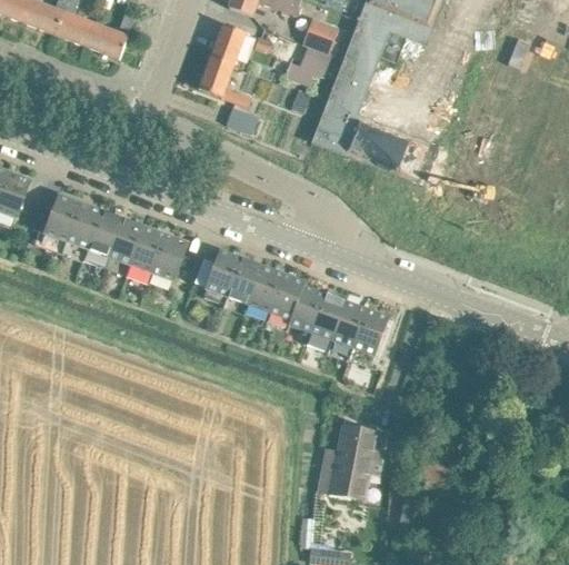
[(0,0),(0,12),(23,21),(31,0),(0,0)]
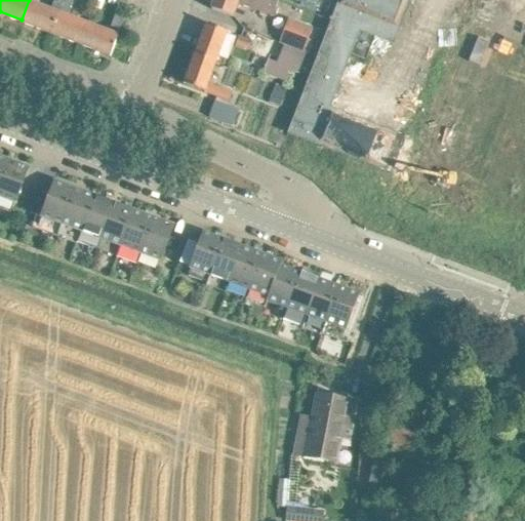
[(29,0),(22,19),(50,31),(62,0),(54,0),(51,7),(32,0),(29,0)]
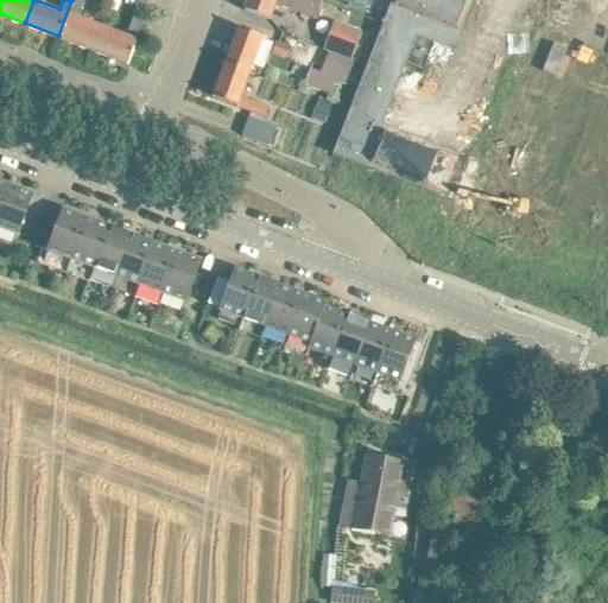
[(93,49),(102,25),(78,16),(84,0),(71,0),(58,36),(93,49)]
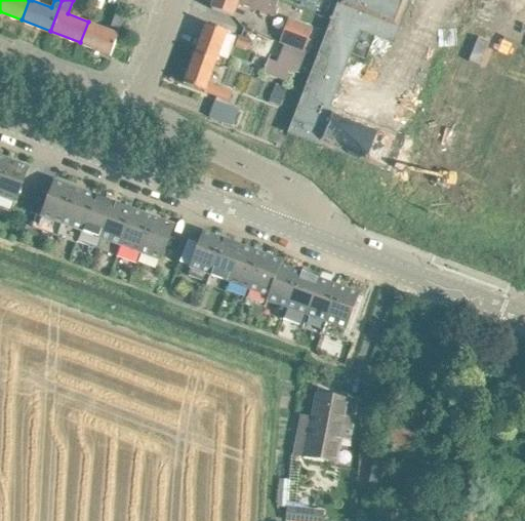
[(272,13),(277,0),(213,0),(211,6),(233,14),(237,1),(272,13)]
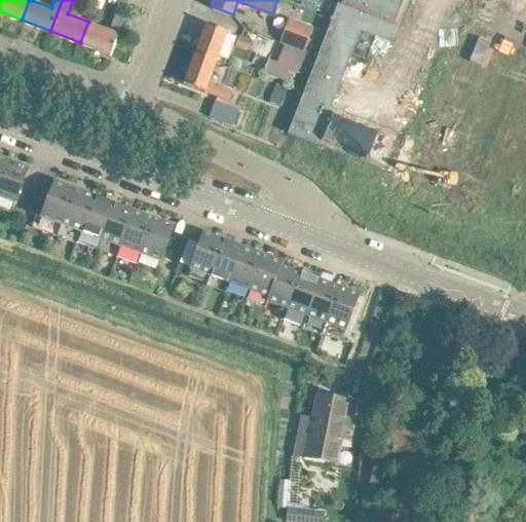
[(301,0),(296,20),(317,26),(325,2),(317,0),(301,0)]
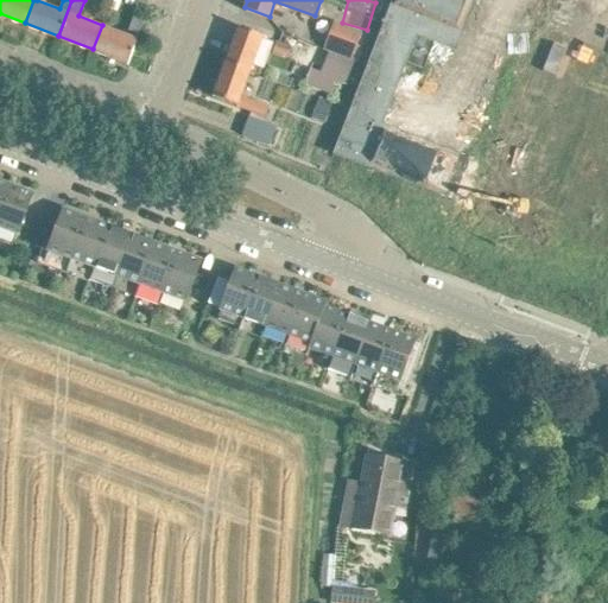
[(530,0),(529,5),(549,12),(552,0),(530,0)]
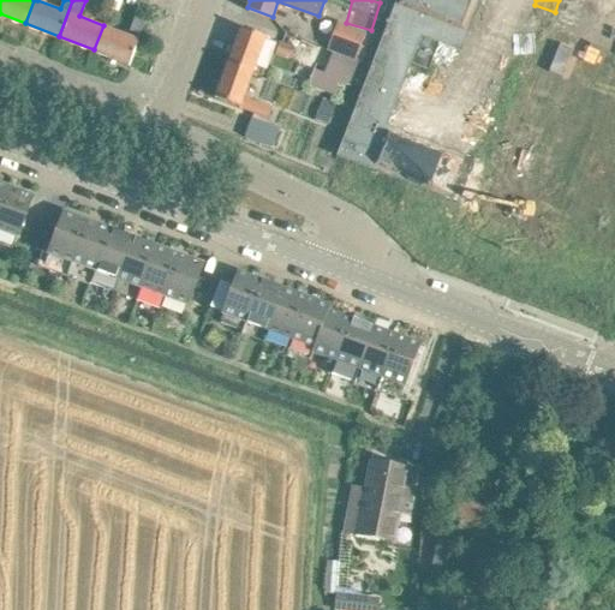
[(559,0),(555,12),(574,19),(581,0),(559,0)]
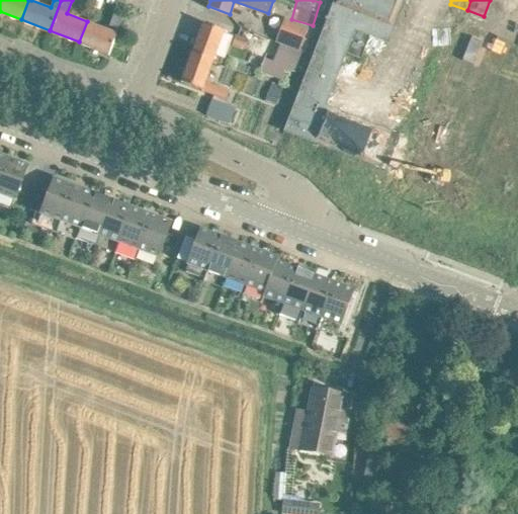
[(490,0),(484,16),(506,23),(514,0),(490,0)]
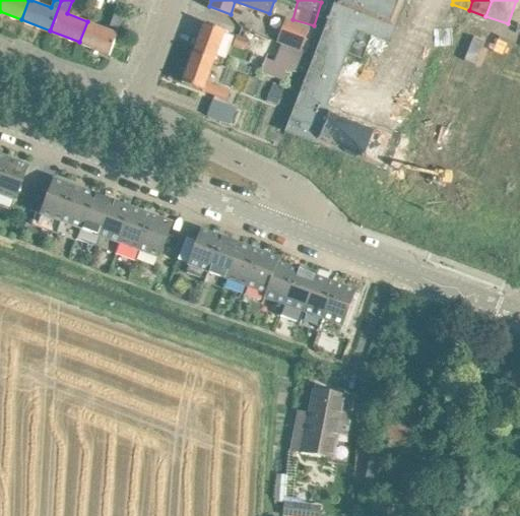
[(354,6),(351,13),(363,17),(365,10),(354,6)]
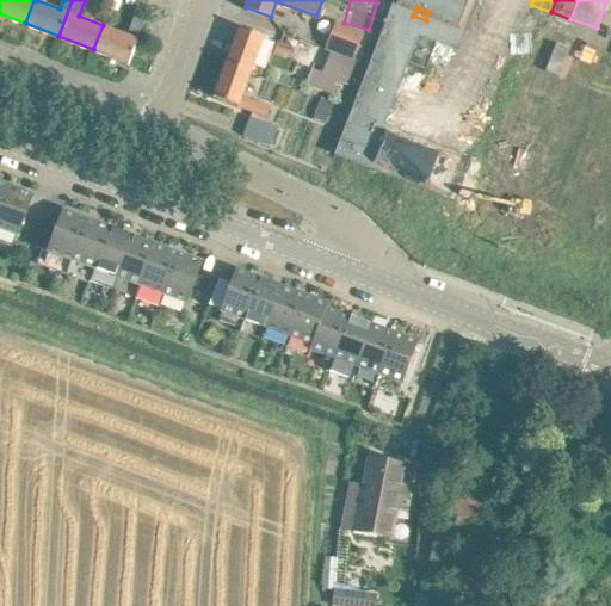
[(136,38),(140,28),(143,17),(134,13),(127,33),(103,25),(93,49),(128,62),(137,38),(136,38)]
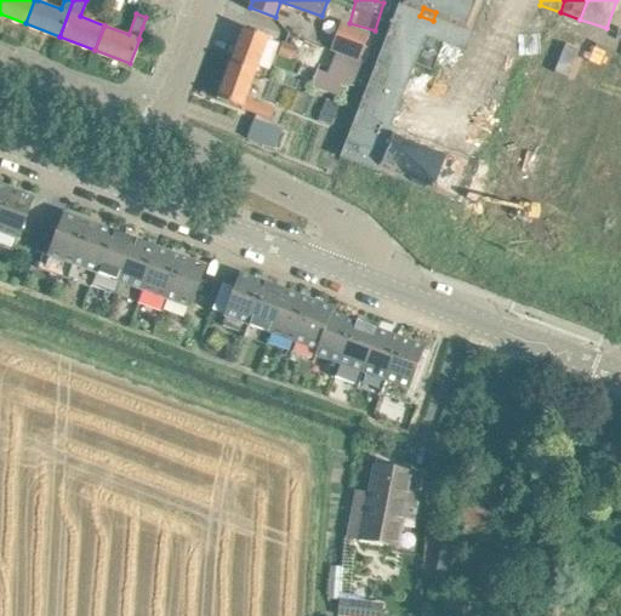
[(451,15),(448,23),(461,28),(465,20),(451,15)]
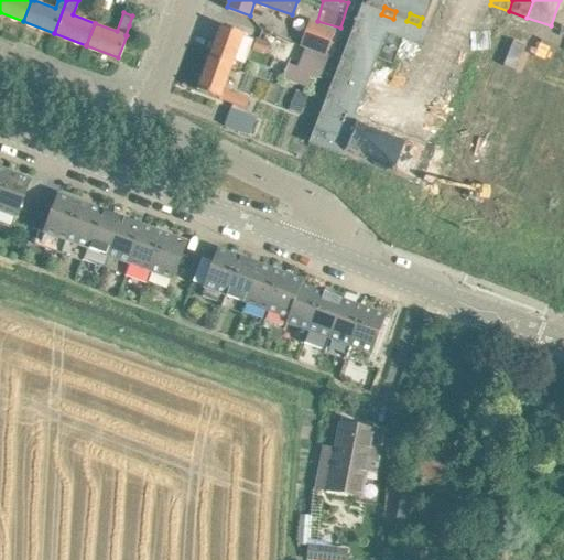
[(381,14),(378,22),(390,28),(393,19),(381,14)]
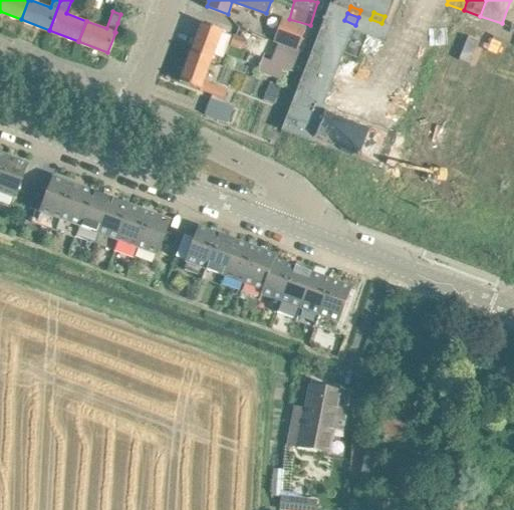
[(384,16),(381,23),(393,28),(396,20),(384,16)]
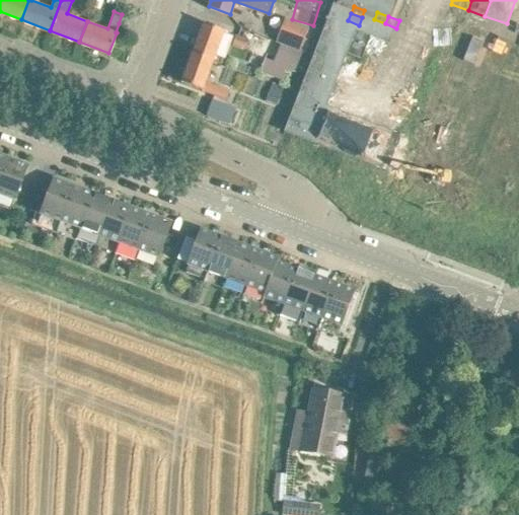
[(299,48),(307,25),(285,17),(277,40),(299,48)]
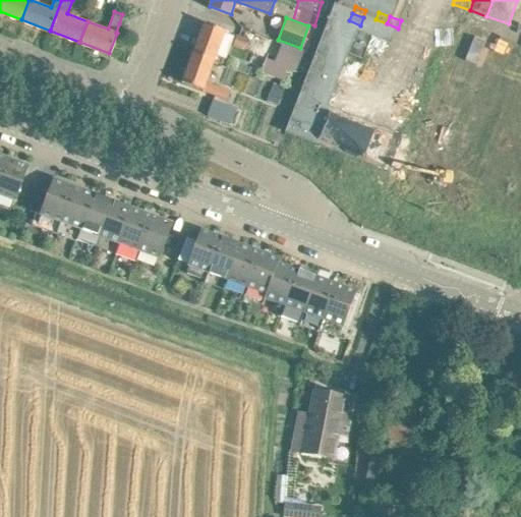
[(214,59),(225,30),(204,21),(192,51),(214,59)]
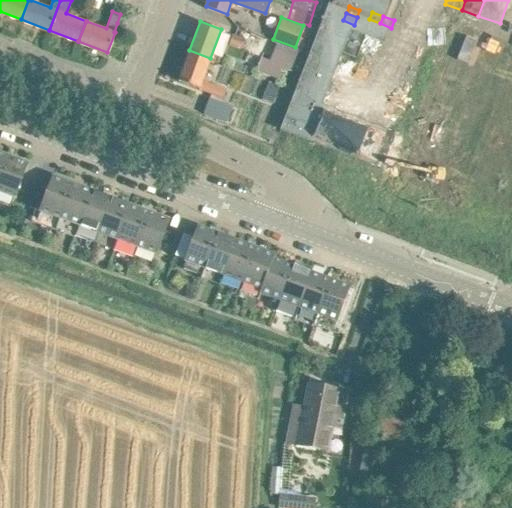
[(410,35),(413,27),(401,23),(399,31),(410,35)]
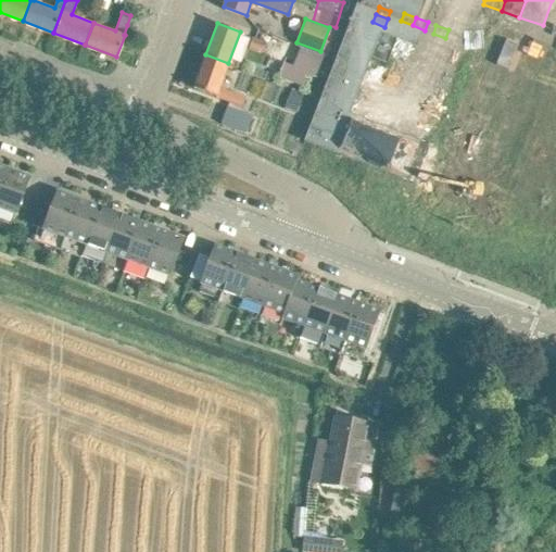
[(399,27),(396,35),(407,39),(411,32),(399,27)]
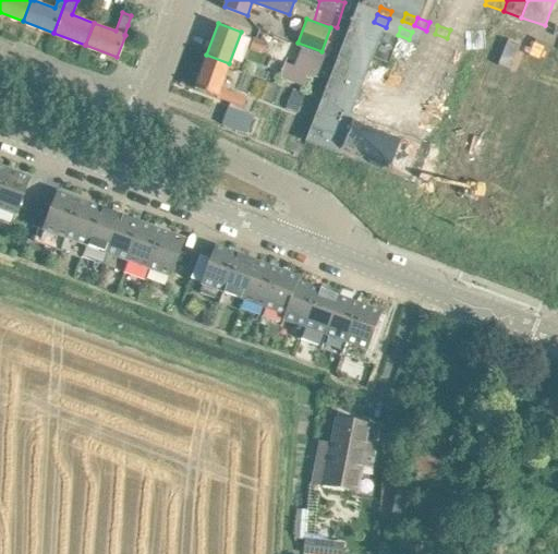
[(462,35),(450,29),(447,38),(459,43),(462,35)]
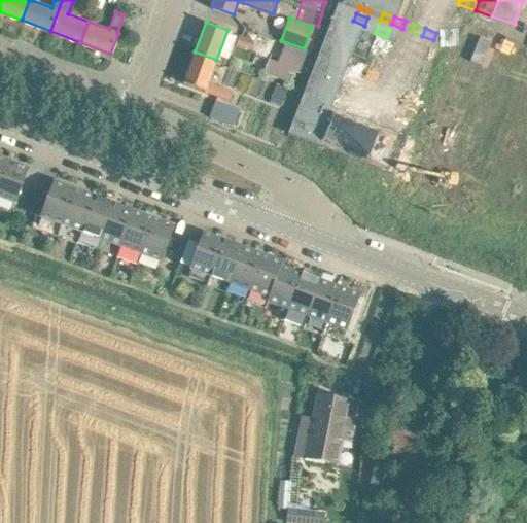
[(389,30),(386,37),(398,41),(400,35),(389,30)]
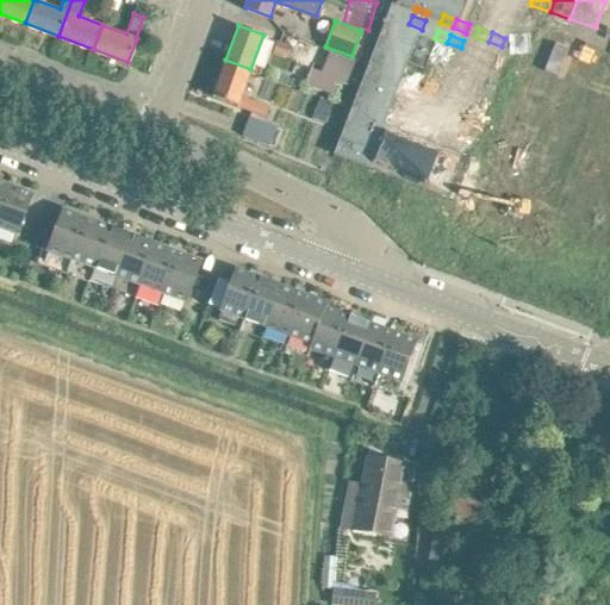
[(277,39),(273,49),(287,55),(292,45),(277,39)]
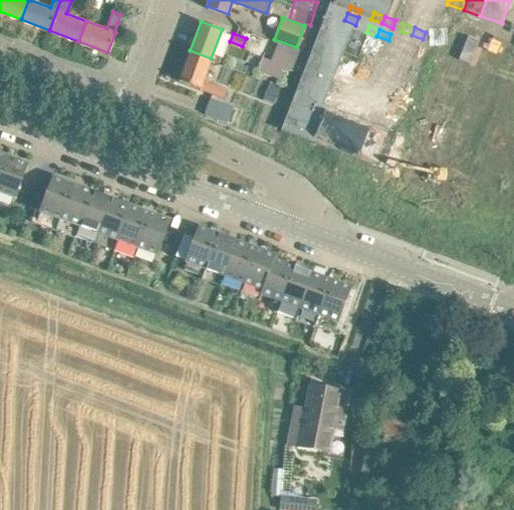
[(441,37),(438,44),(449,49),(452,41),(441,37)]
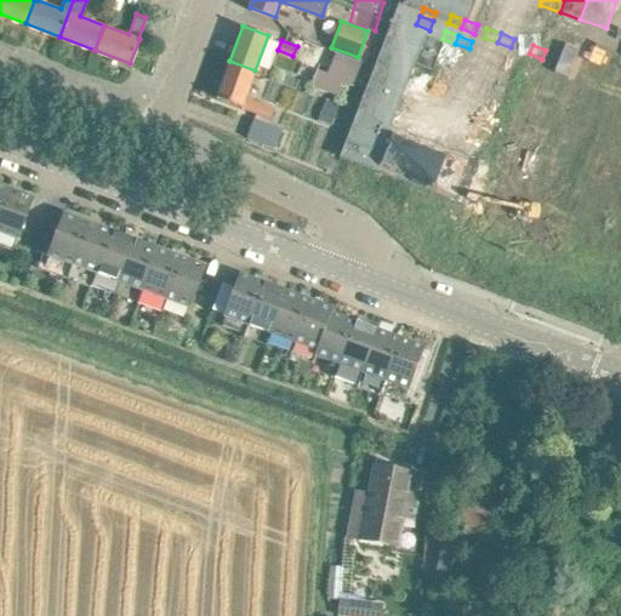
[(486,46),(483,55),(496,60),(500,51),(486,46)]
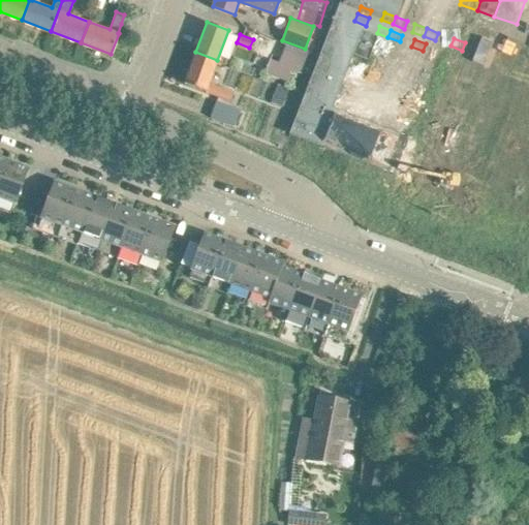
[(465,42),(462,51),(474,55),(476,47),(465,42)]
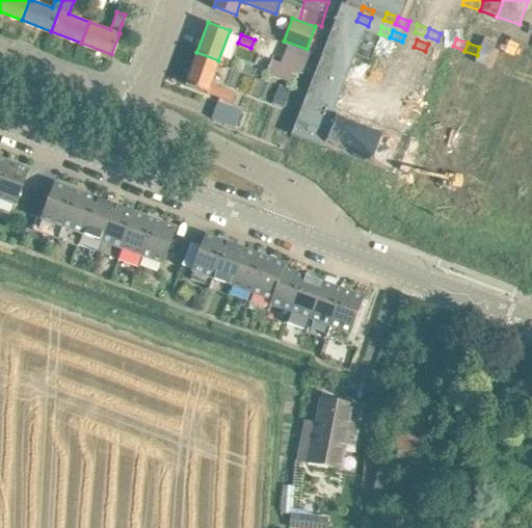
[(428,44),(425,51),(436,55),(439,48),(428,44)]
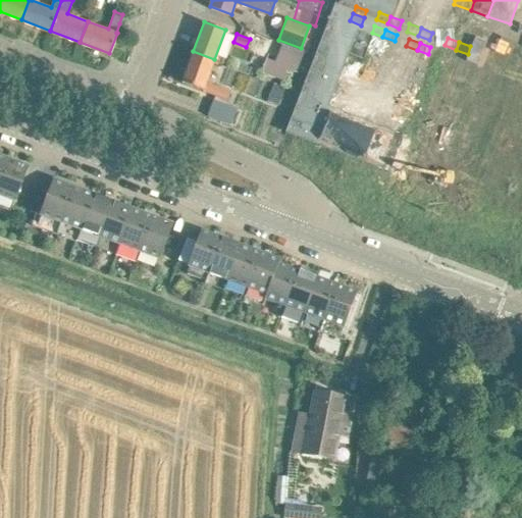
[(227,97),(230,89),(207,81),(214,59),(193,51),(181,81),(227,97)]
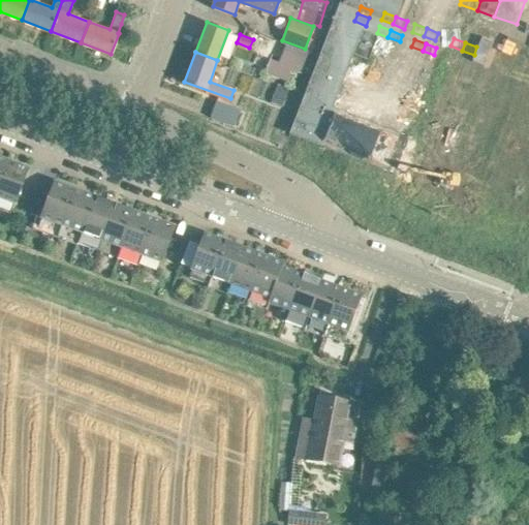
[(448,52),(445,59),(457,64),(460,56),(448,52)]
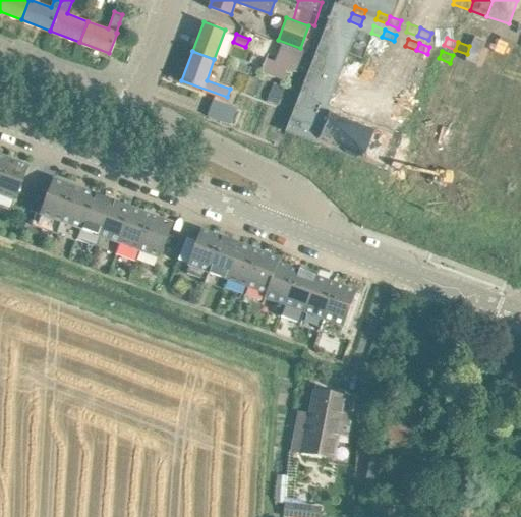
[(453,55),(450,63),(461,67),(464,60),(453,55)]
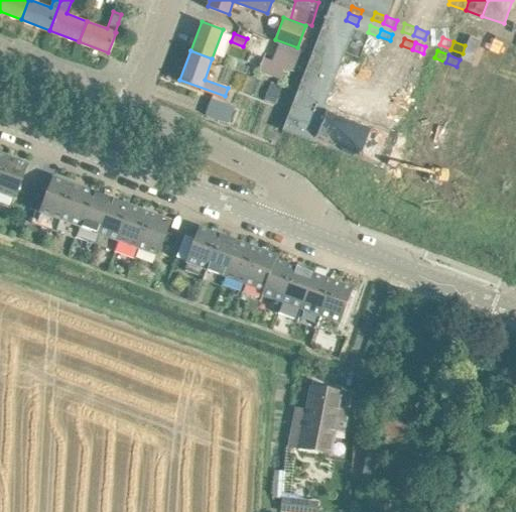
[(329,55),(314,93),(336,101),(337,99),(349,64),(329,55)]
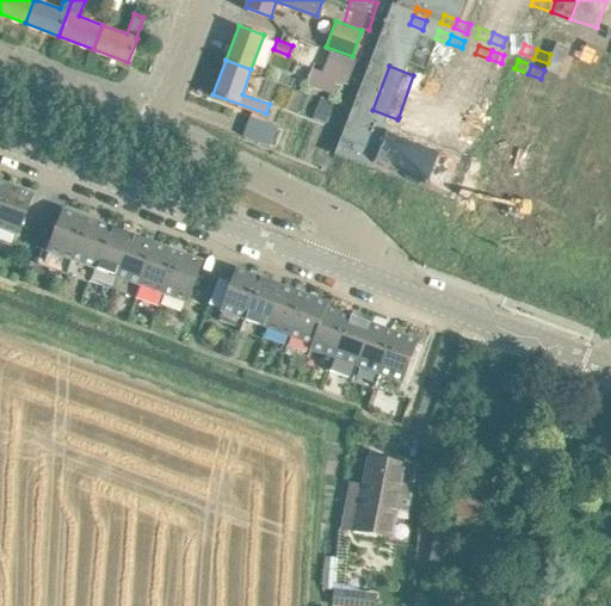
[(582,67),(579,75),(591,80),(594,70),(582,67)]
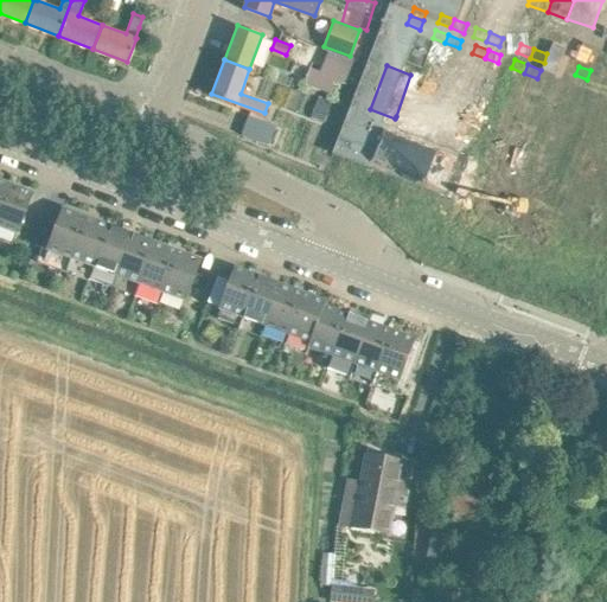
[(410,75),(396,116),(415,123),(430,82),(411,75),(410,75)]
